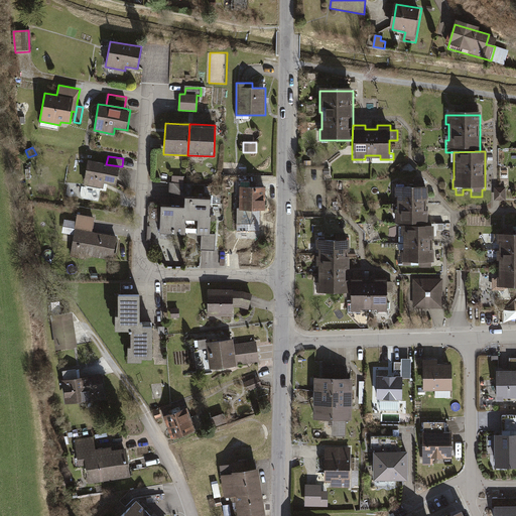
[(117,185),(120,166),(106,164),(88,161),(84,186),(103,189),(104,187),(104,183),(117,185)]
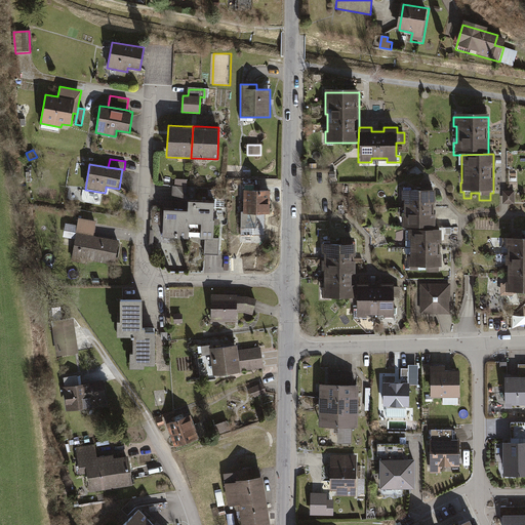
[(189,239),(189,237),(191,188),(187,188),(175,187),(172,187),(172,207),(164,207),(163,238),(189,239)]
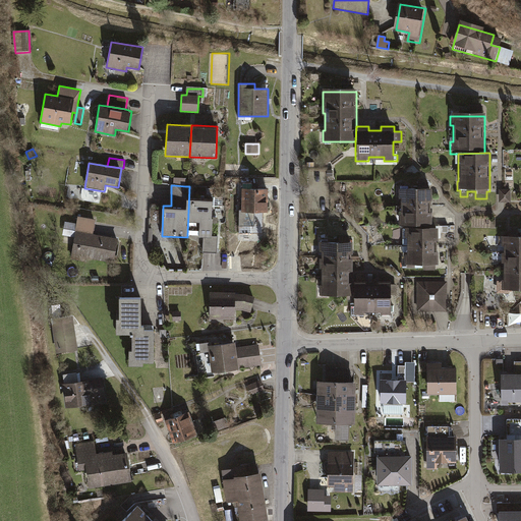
[(208,187),(189,186),(187,235),(199,235),(199,238),(204,238),(212,238),(213,196),(208,195),(208,187)]
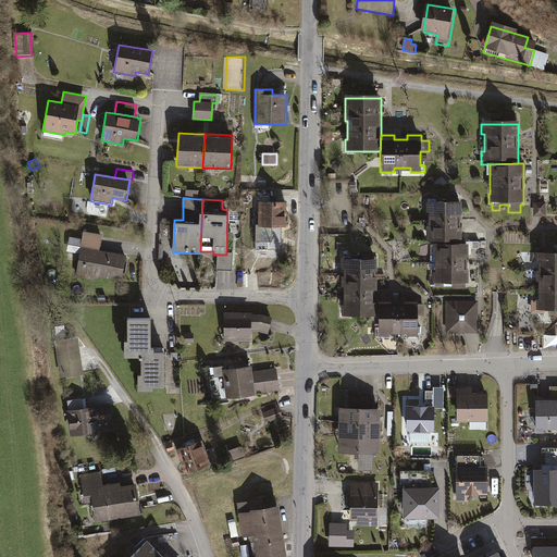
[(461,200),(424,200),(424,210),(428,210),(428,227),(424,227),(424,240),(434,240),(461,240),(461,200)]
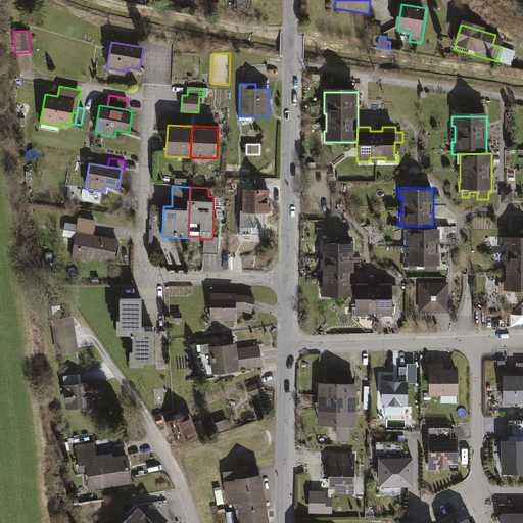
[(270,190),(243,190),(243,210),(240,210),(240,234),(259,235),(260,214),(269,214),(270,190)]
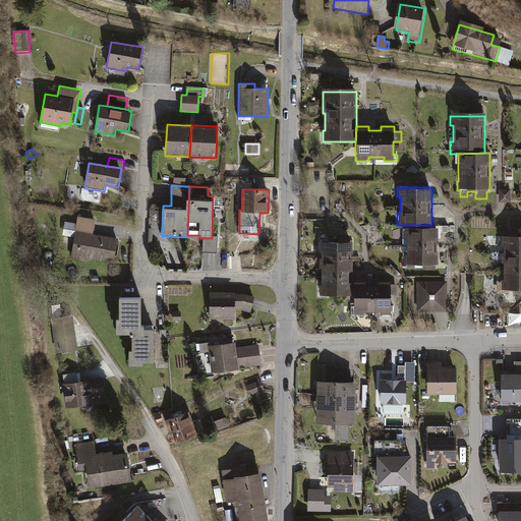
[(502,190),(500,190),(500,203),(502,203),(511,203),(511,189),(502,190)]
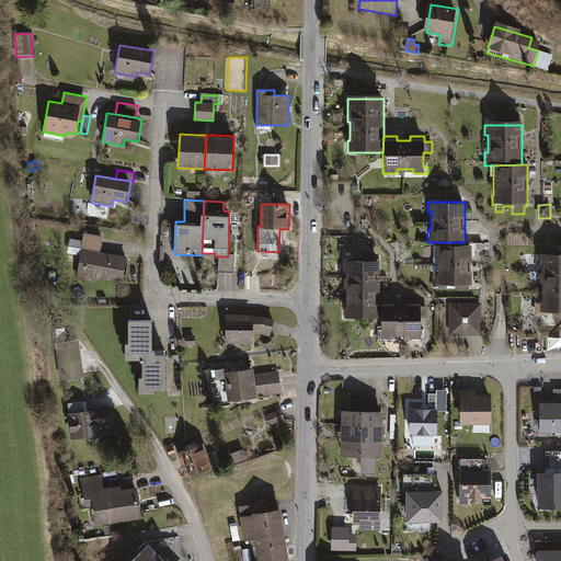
[(104,237),(84,233),(83,241),(69,239),(67,254),(81,256),(77,281),(92,283),(93,279),(123,284),(127,256),(105,253),(101,253),(104,237)]
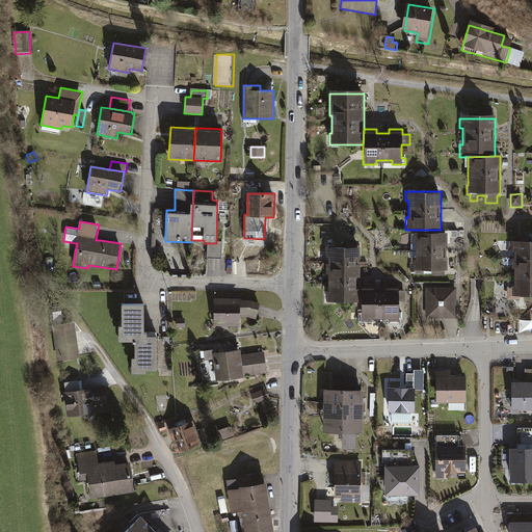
[(441,230),(415,230),(415,258),(413,258),(413,267),(416,267),(416,273),(424,273),(424,268),(431,268),(431,275),(444,275),(444,268),(447,268),(447,230),(441,230)]
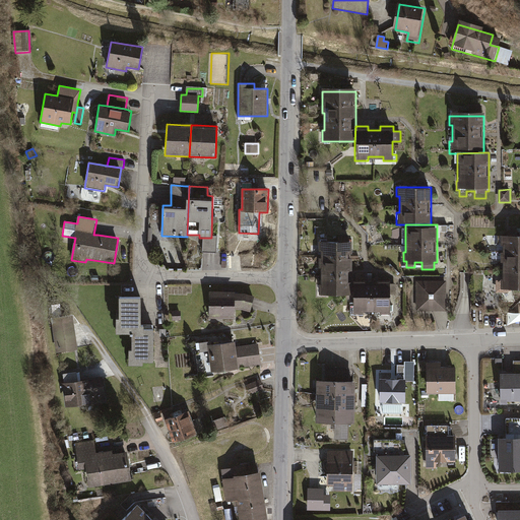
[(519,237),(500,237),(499,258),(502,258),(501,275),(499,275),(499,287),(519,286),(519,237)]
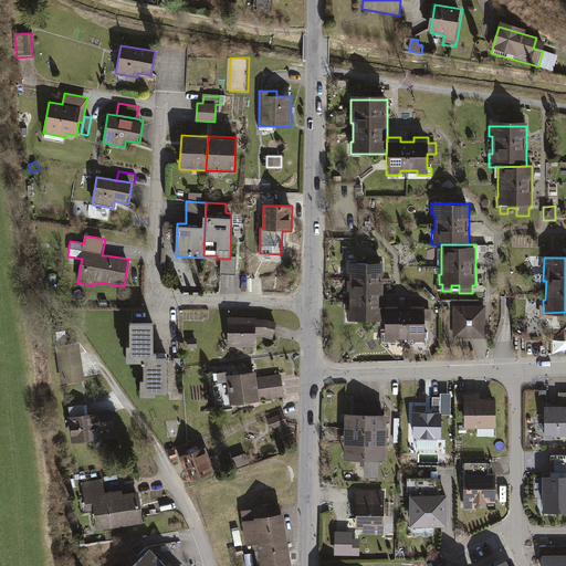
[(237,259),(230,259),(221,259),(220,274),(236,274),(237,259)]
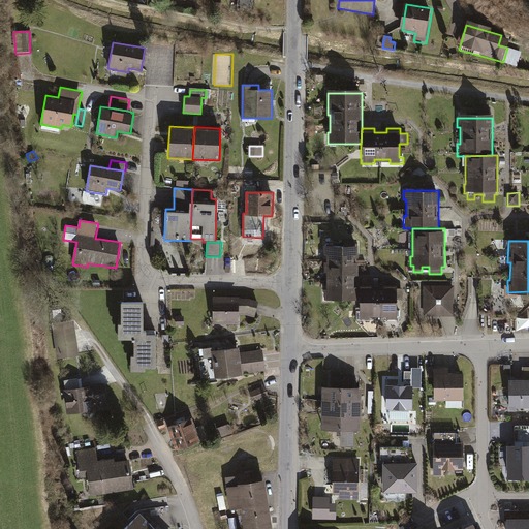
[(359,247),(324,246),(324,268),(327,268),(325,285),(324,285),(323,298),(358,298),(358,281),(359,247)]
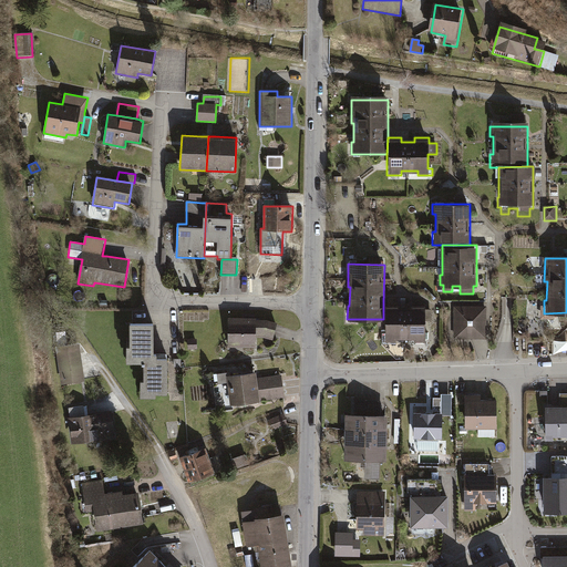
[(398,301),(383,301),(383,319),(383,339),(397,339),(397,336),(413,336),(413,340),(428,340),(428,333),(424,333),(424,318),(433,319),(433,307),(425,307),(425,302),(411,302),(411,307),(398,307),(398,301)]
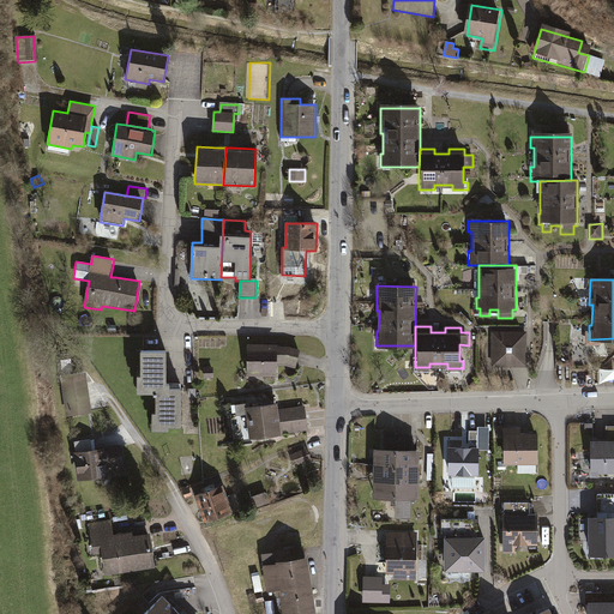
[(525,331),(492,331),(492,365),(527,365),(525,331)]
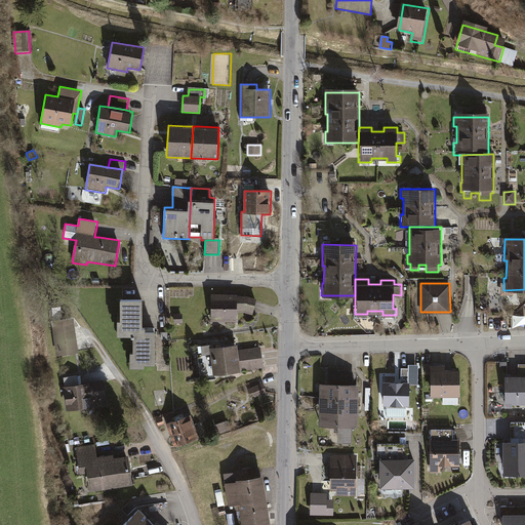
[(238,322),(238,314),(238,297),(238,295),(212,295),(211,322),(238,322)]
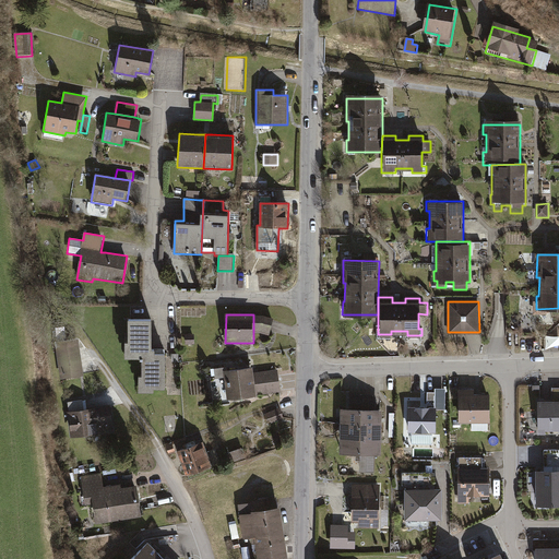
[(264,317),(253,317),(253,334),(261,333),(270,336),(274,320),(264,317)]
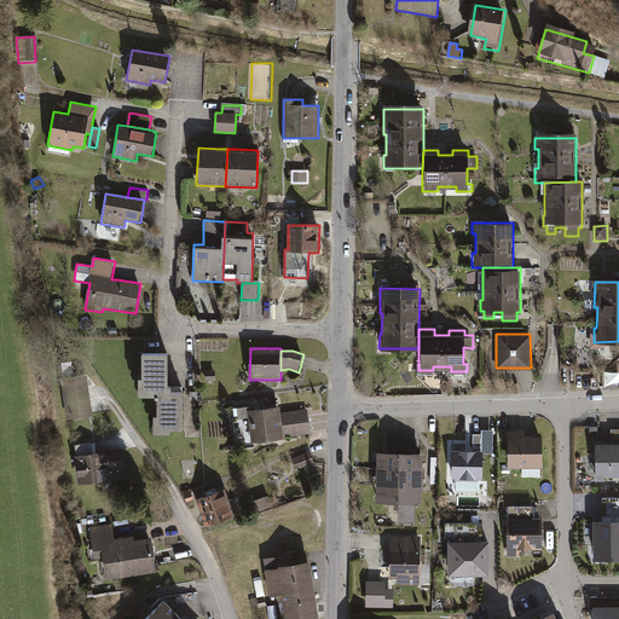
[(168,354),(142,354),(142,379),(138,379),(138,398),(155,398),(155,401),(158,401),(158,417),(154,417),(155,438),(171,438),(171,432),(185,432),(184,393),(177,393),(171,393),(171,388),(168,388),(168,354)]
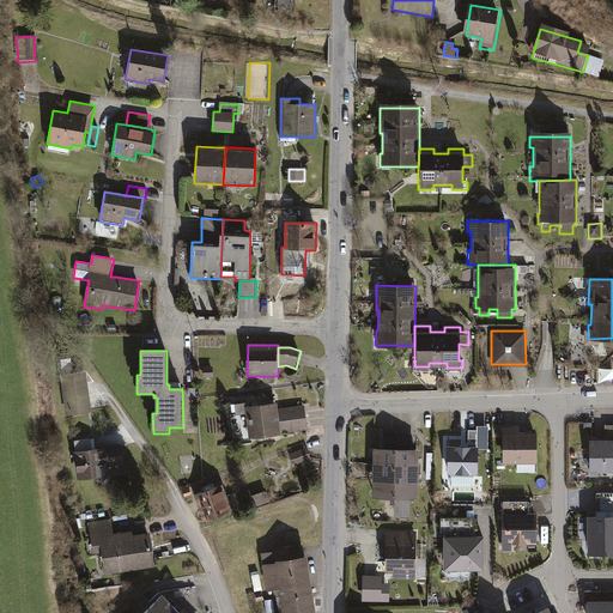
[(213,368),(202,368),(204,378),(213,378),(213,368)]
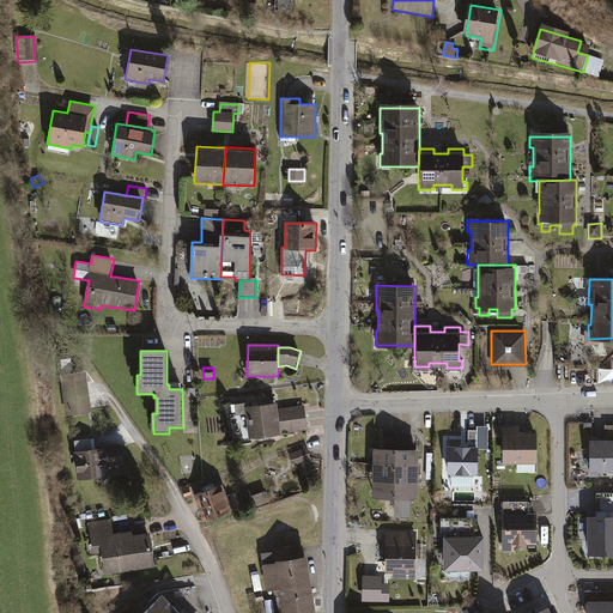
[(85,370),(59,375),(66,414),(91,410),(85,370)]
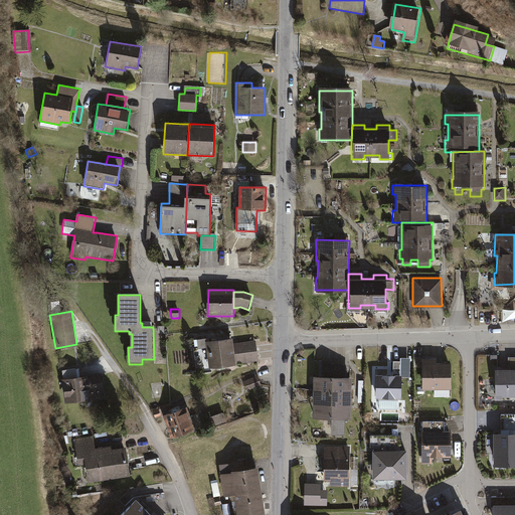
[(194,349),(197,372),(211,370),(210,368),(259,362),(255,341),(233,343),(233,338),(209,341),(209,339),(198,340),(199,349),(194,349)]
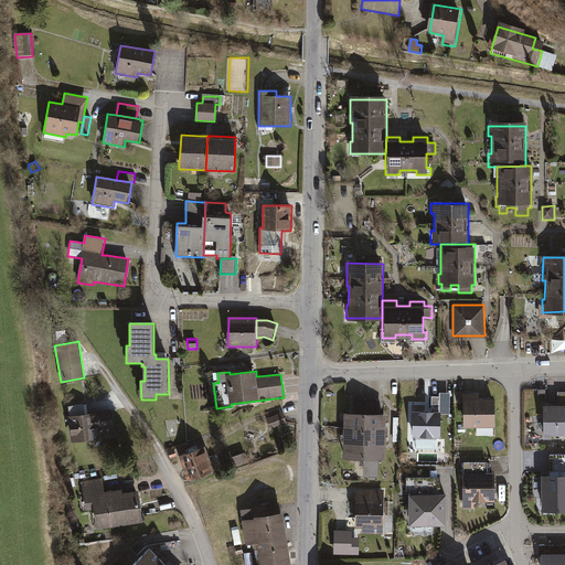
[(451,413),(451,388),(443,388),(443,413),(451,413)]
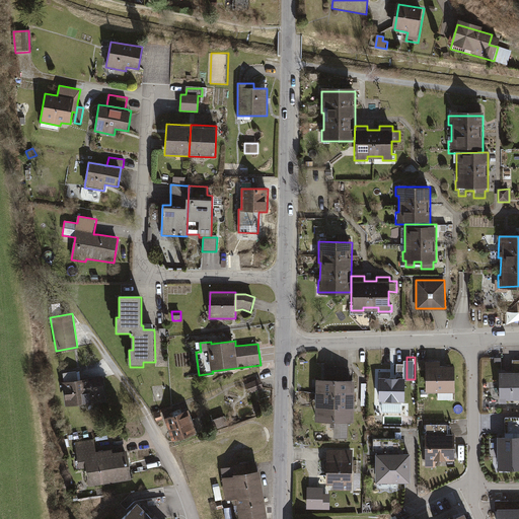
[(440,359),(426,359),(426,390),(455,390),(455,364),(440,364),(440,359)]
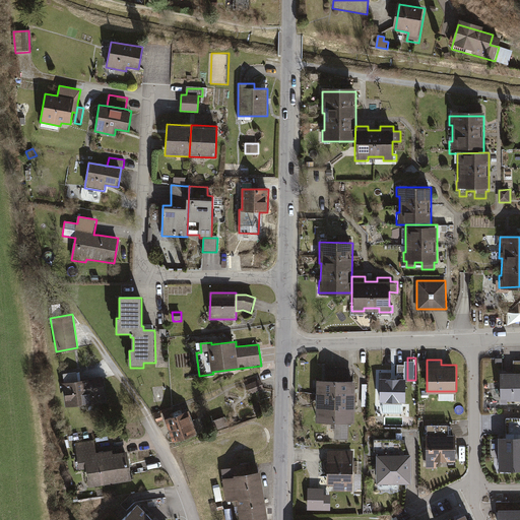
[(513,371),(499,371),(499,383),(489,383),(489,396),(495,396),(495,399),(500,399),(500,402),(506,402),(519,402),(519,398),(519,360),(513,360),(513,371)]
